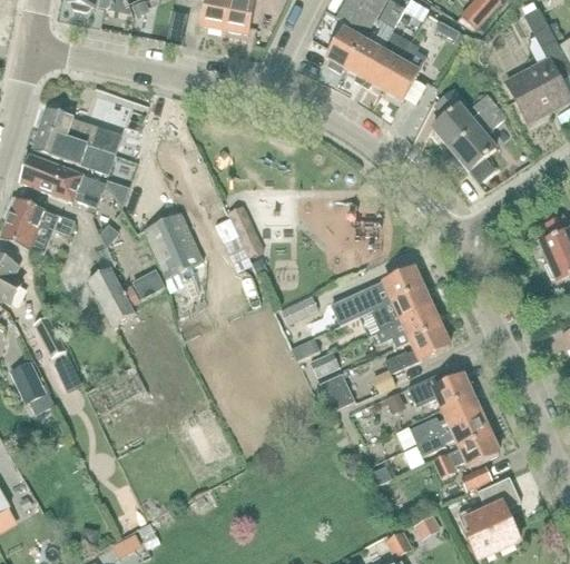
[(67,0),(67,1),(71,2),(70,5),(72,8),(86,11),(89,8),(90,6),(96,7),(96,5),(106,7),(110,5),(110,0),(67,0)]
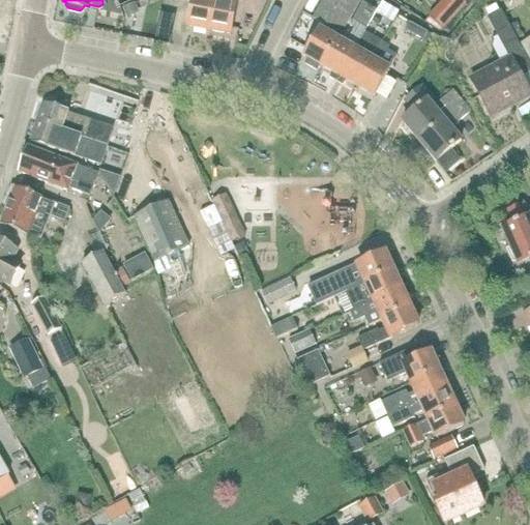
[(133,0),(123,4),(127,13),(139,8),(135,0),(133,0)]
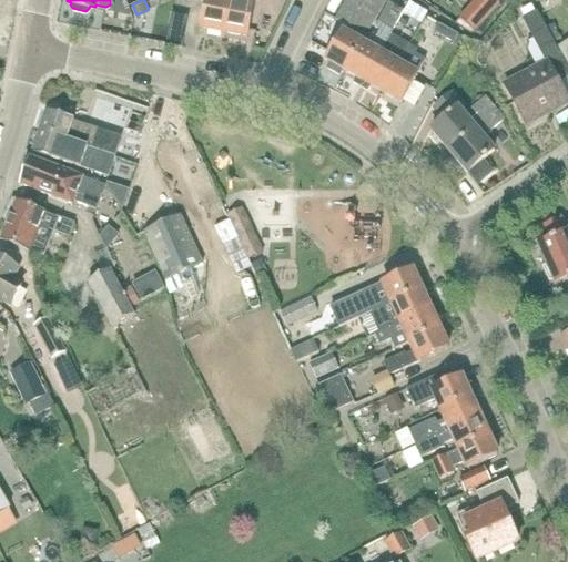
[(206,0),(201,26),(223,30),(229,0),(206,0)]
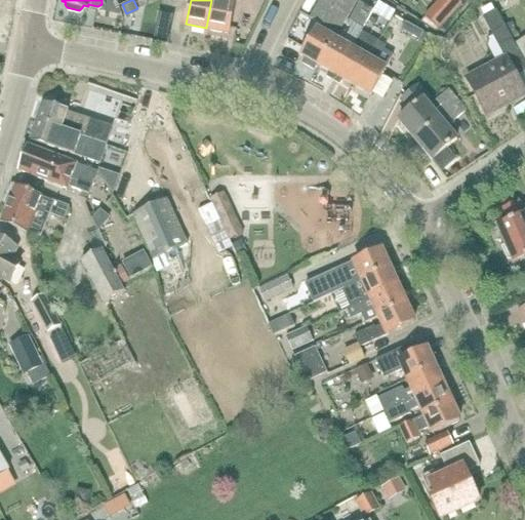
[(211,0),(206,28),(228,32),(234,2),(233,2),(234,0),(211,0)]
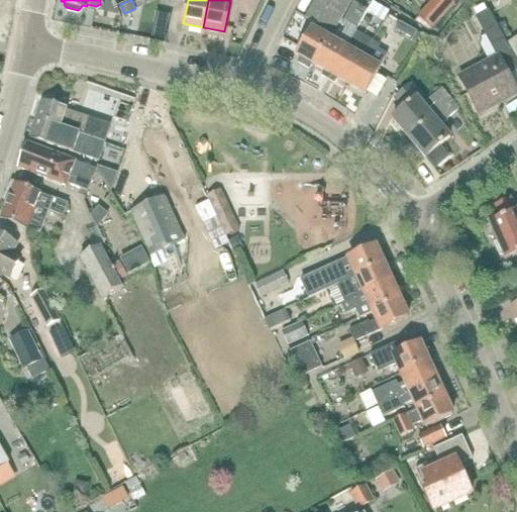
[(328,35),(343,9),(327,0),(313,0),(306,15),(316,20),(313,26),(311,25),(297,50),(301,53),(298,58),(307,64),(310,59),(314,61),(328,35)]
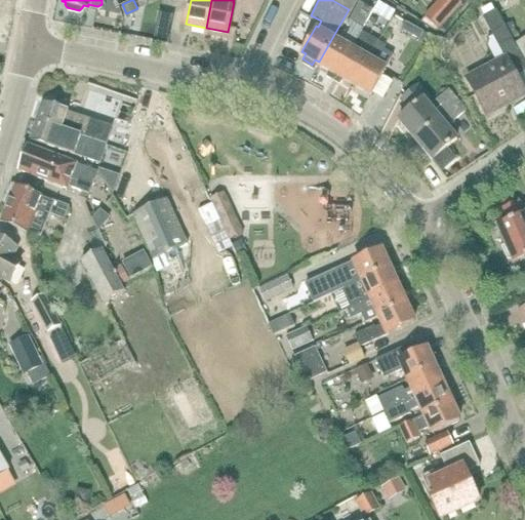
[(372,7),(361,0),(358,0),(346,23),(351,25),(341,41),(333,36),(319,62),(329,67),(326,73),(332,76),(361,28),(361,29),(363,26),(372,7)]
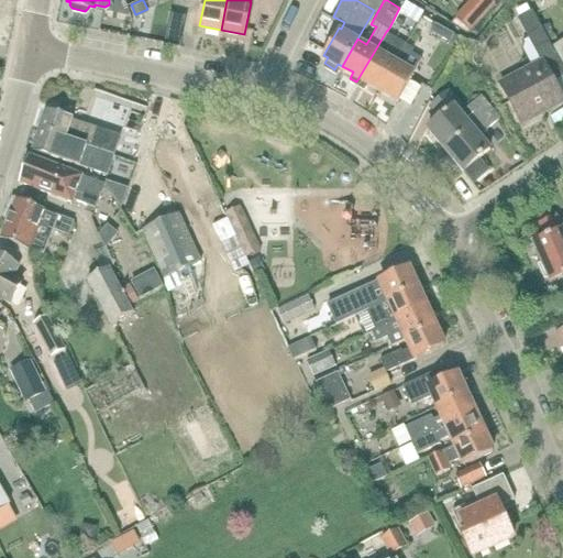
[(356,0),(374,10),(378,0),(356,0)]
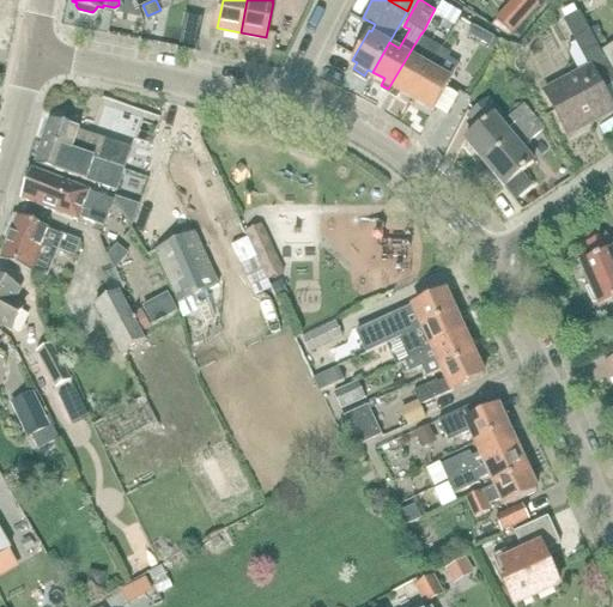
[(441,0),(435,8),(455,20),(461,10),(445,0),(441,0)]
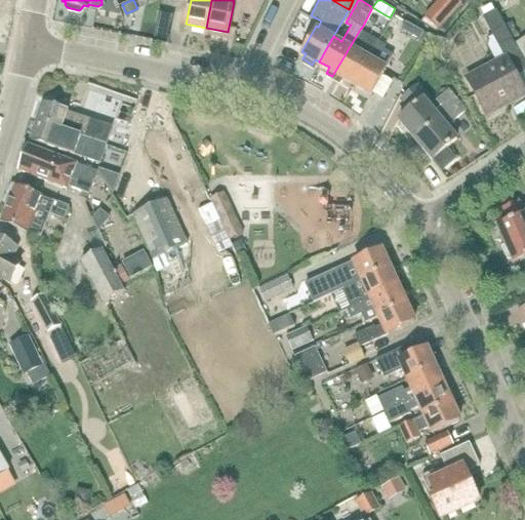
[(438,0),(425,15),(433,23),(439,29),(462,2),(459,0),(438,0)]
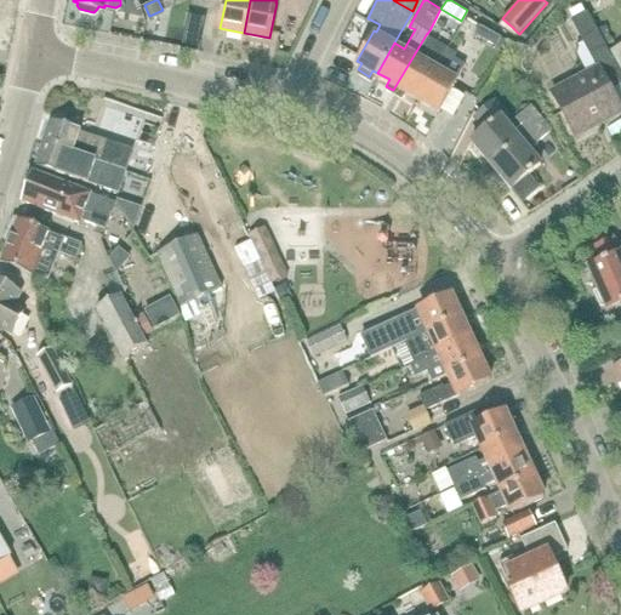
[(596,62),(548,87),(575,136),(620,110),(620,102),(611,85),(620,80),(620,72),(585,6),(569,15),(596,62)]
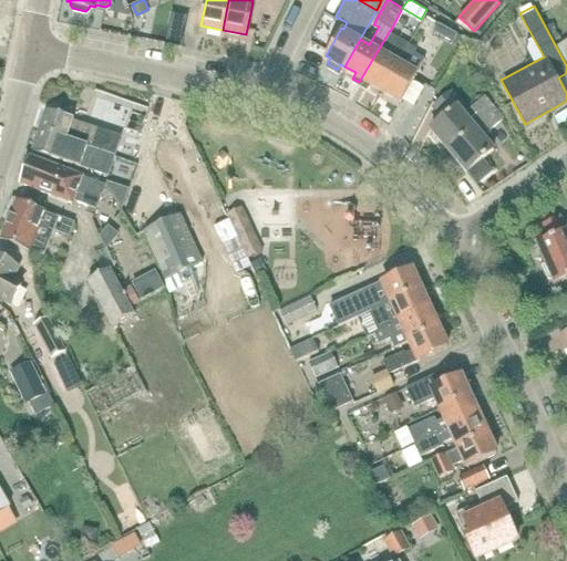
[(160,8),(156,35),(172,37),(174,9),(160,8)]
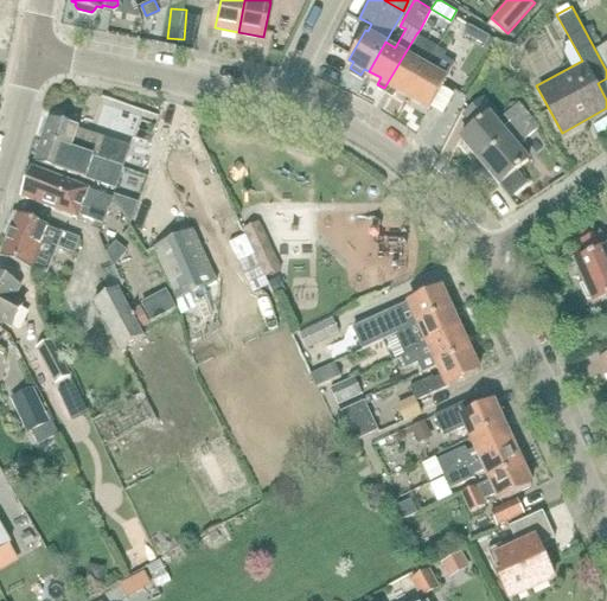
[(475,29),(471,37),(483,44),(487,36),(475,29)]
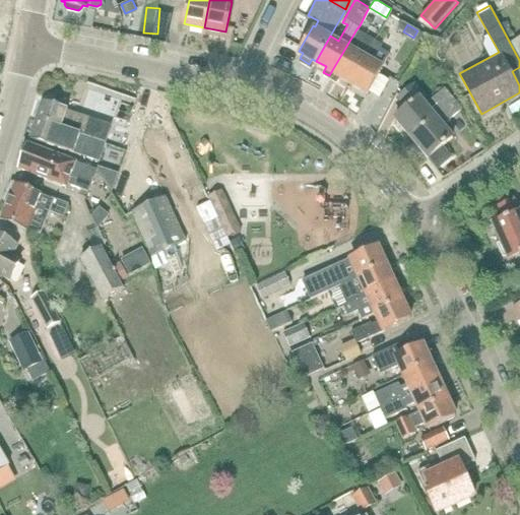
[(375,39),(358,28),(358,27),(329,75),(336,79),(339,74),(350,80),(375,39)]
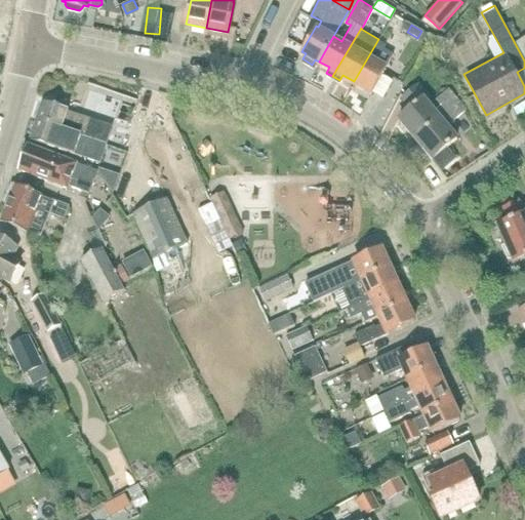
[(524,34),(522,36),(516,41),(524,56),(524,34)]
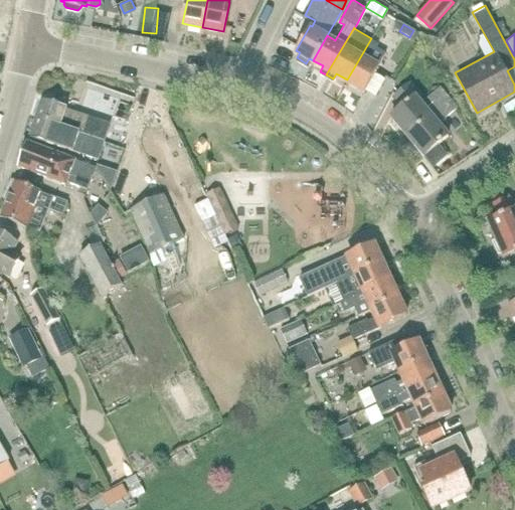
[(377,64),(376,64),(385,51),(376,45),(378,42),(371,38),(347,79),(363,90),(377,64)]
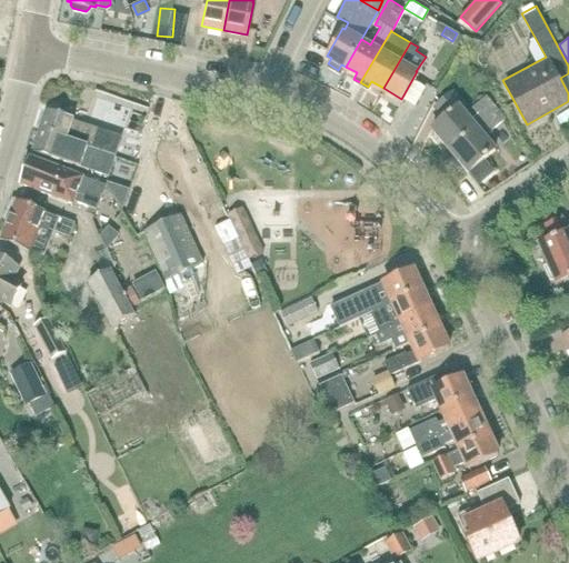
[(471,118),(460,104),(463,101),(453,89),(435,104),(445,117),(431,128),(450,149),(478,126),(500,108),(487,93),(472,106),(477,111),(471,118)]
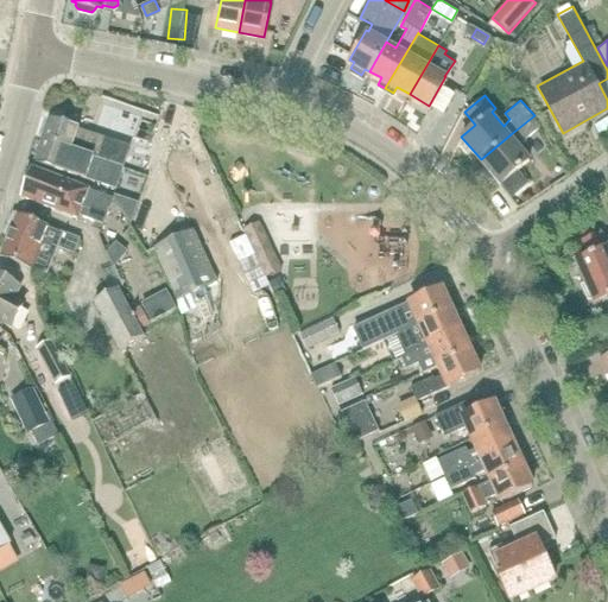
[(518,143),(540,124),(534,115),(511,134),(481,159),(499,182),(530,157),(518,143)]
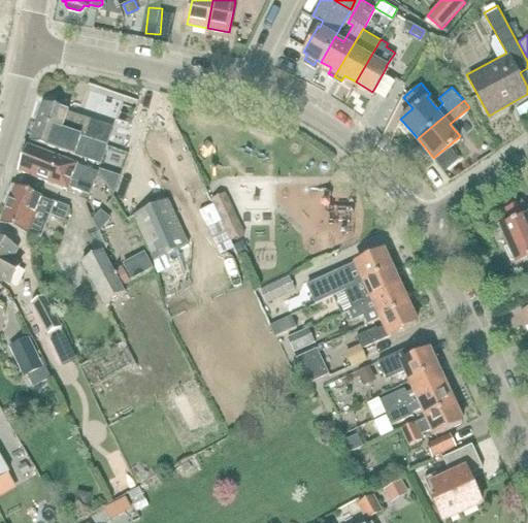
[(91,117),(90,121),(67,113),(68,110),(41,102),(35,120),(80,136),(106,144),(113,125),(91,117)]
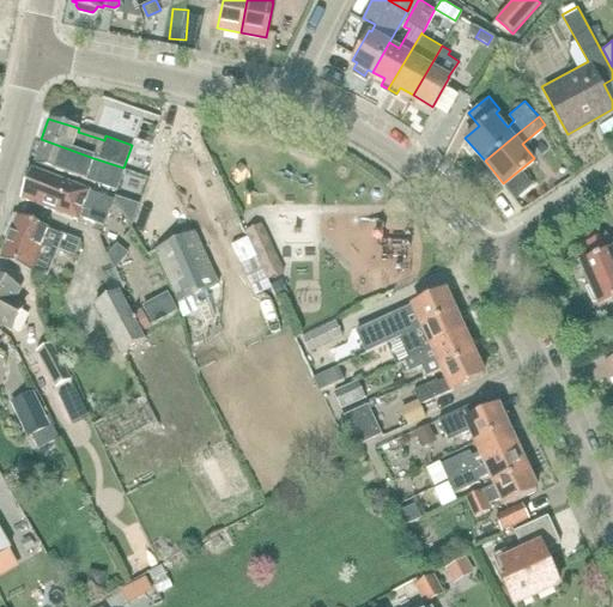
[(117,187),(123,168),(93,158),(41,139),(34,161),(86,178),(86,177),(117,187)]
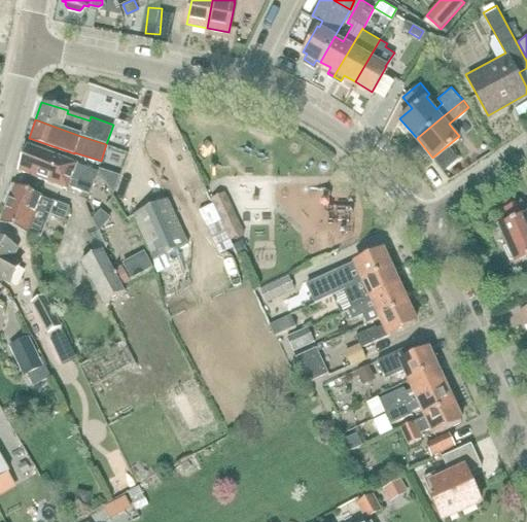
[(97,171),(70,161),(28,144),(19,169),(67,187),(68,183),(89,192),(97,171)]
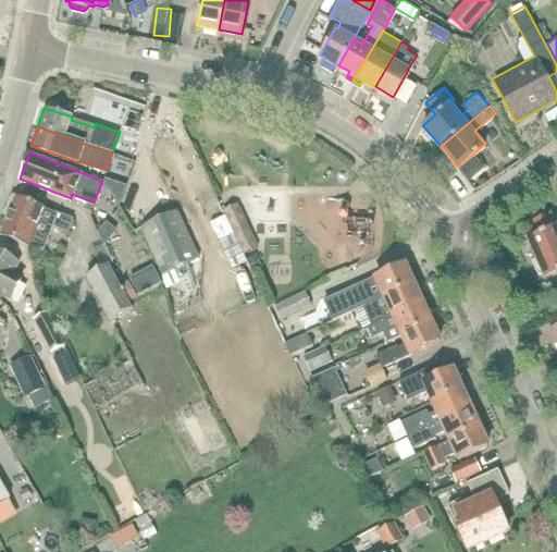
[(10,208),(0,230),(0,232),(41,249),(56,213),(42,207),(12,195),(8,207),(10,208)]
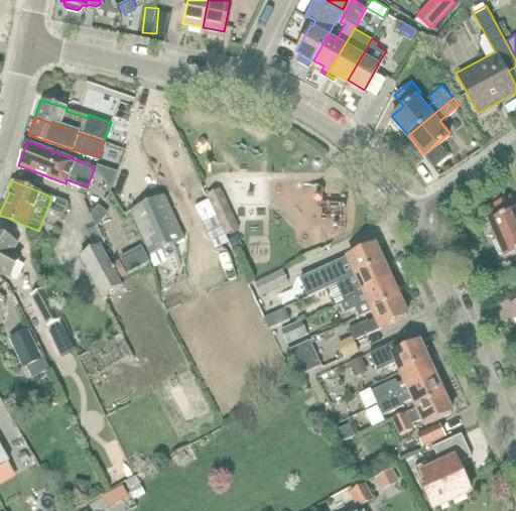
[(238,226),(231,212),(219,186),(207,193),(225,232),(238,226)]
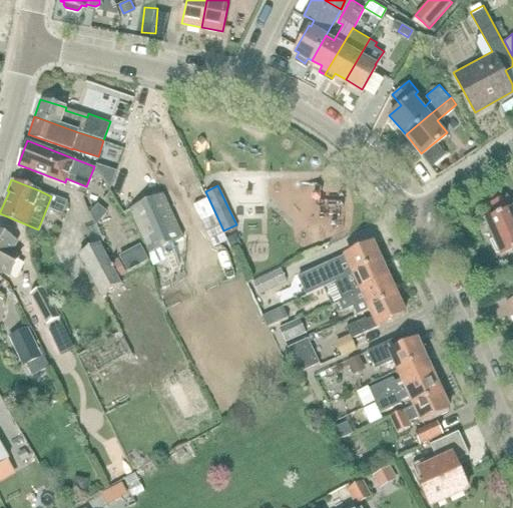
[(182,236),(168,206),(162,191),(145,199),(166,243),(182,236)]
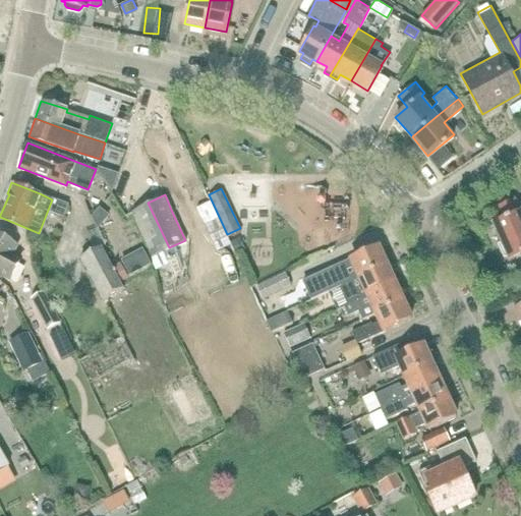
[(520,210),(520,211),(515,197),(498,206),(504,218),(493,223),(508,260),(520,253),(520,210)]
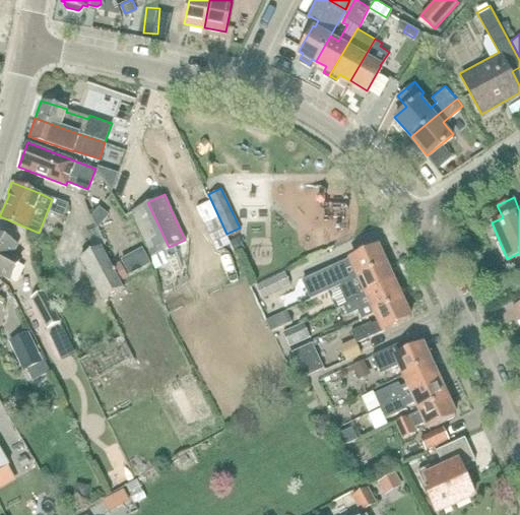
[(152,255),(169,247),(147,202),(132,209),(152,255)]
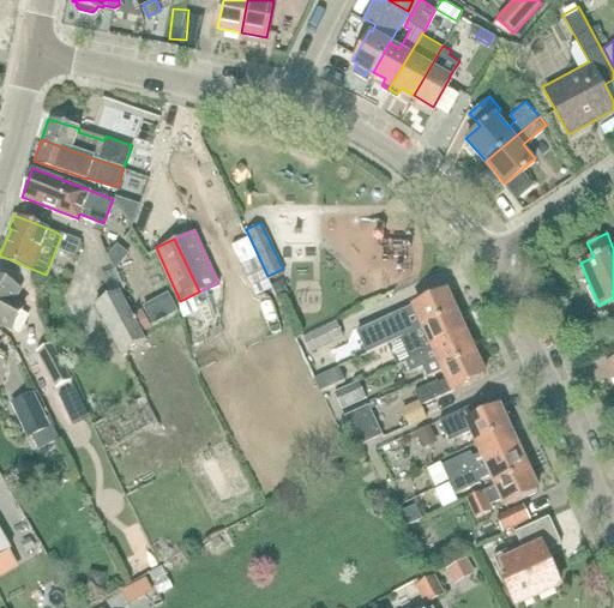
[(0,277),(0,324),(0,325),(1,324),(11,329),(23,306),(22,301),(14,298),(19,288),(0,277)]
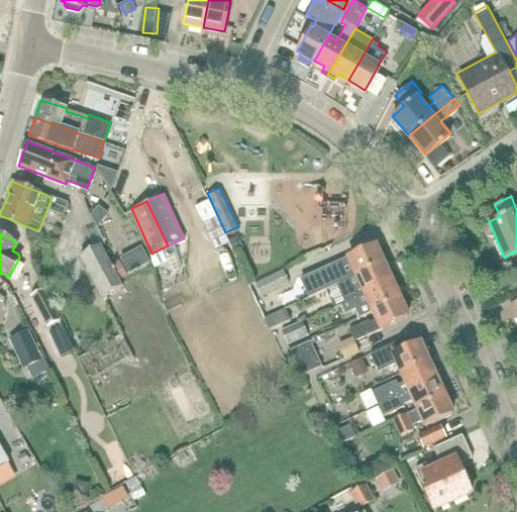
[(232,246),(240,242),(236,233),(228,237),(232,246)]
